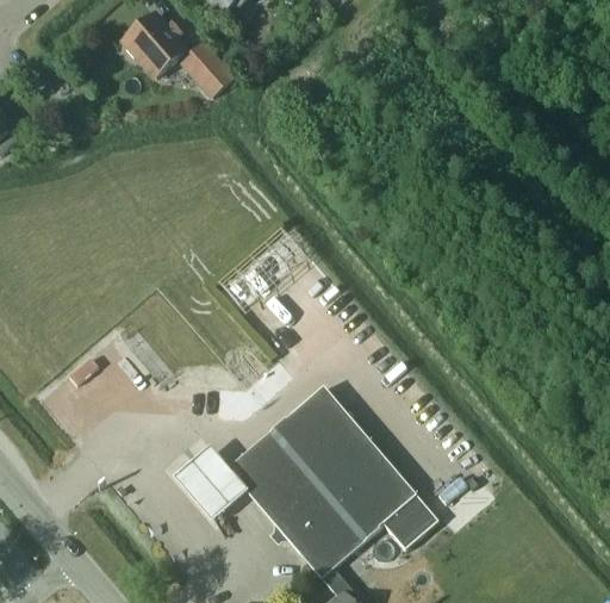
[(213,0),(223,10),(234,0),(236,0),(240,2),(242,0),(213,0)]
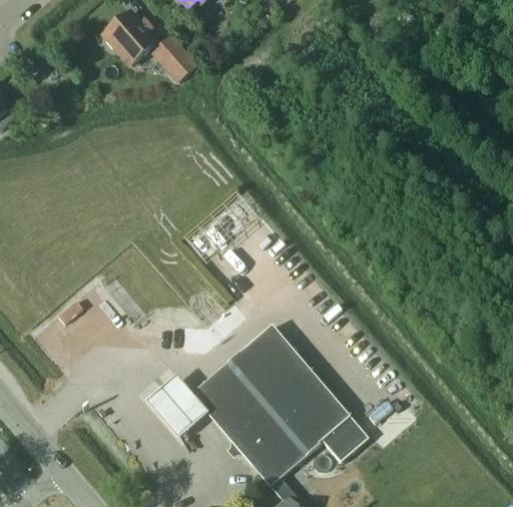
[(138,20),(130,10),(104,32),(131,63),(156,41),(148,31),(154,26),(144,15),(138,20)]
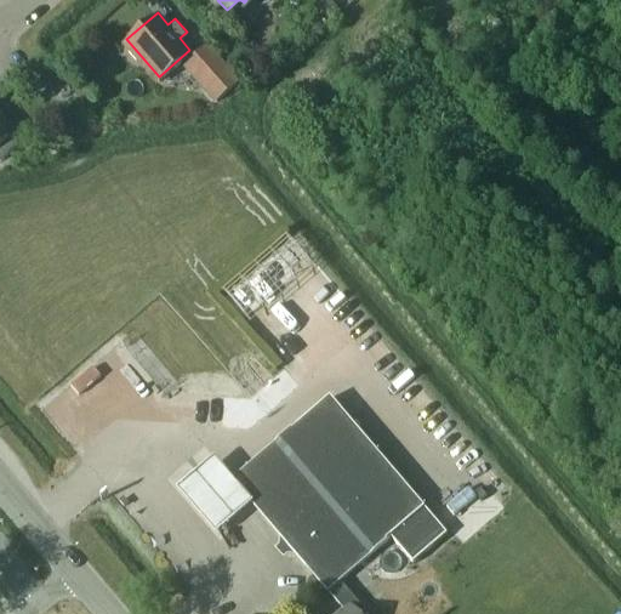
[(240,77),(209,39),(182,62),(214,100),(240,77)]
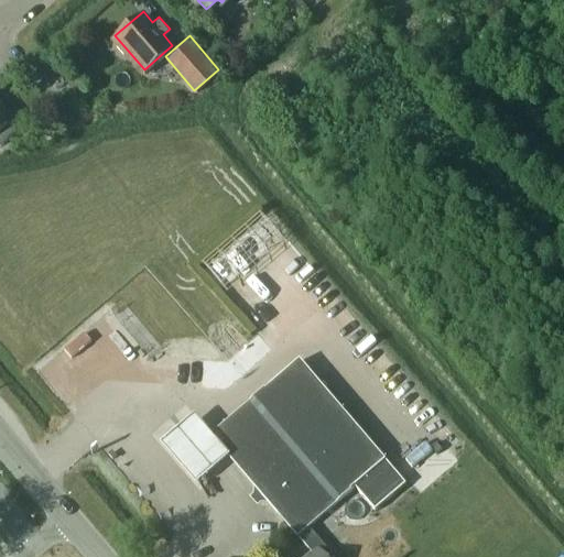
[(0,142),(15,130),(15,124),(11,118),(12,117),(0,102),(0,142)]
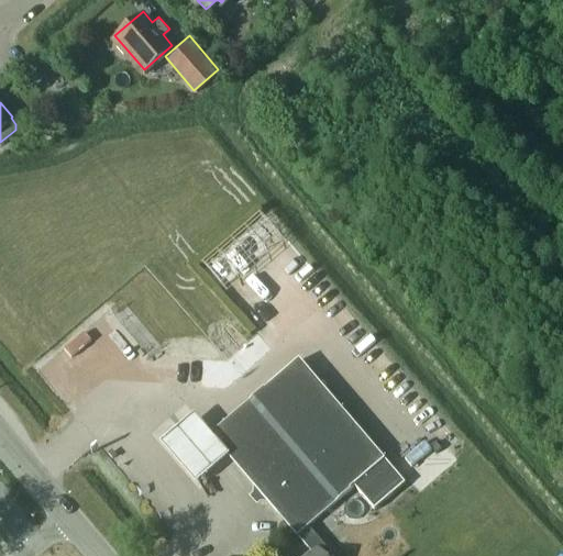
[(217,348),(209,355),(225,375),(233,368),(217,348)]
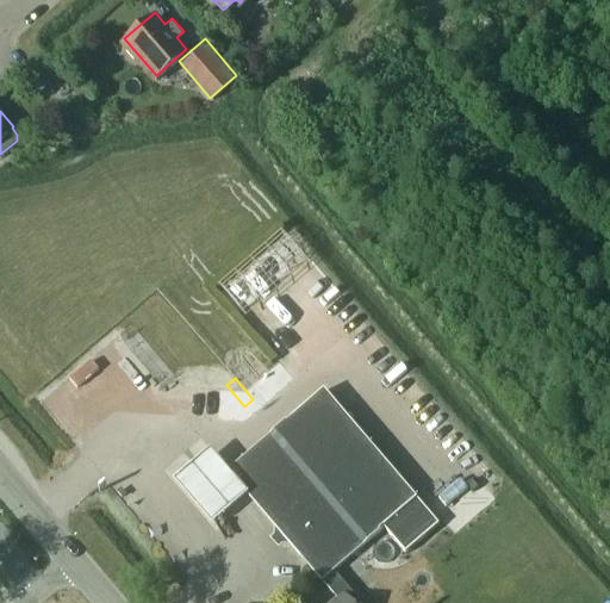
[(356,602),(362,598),(334,565),(384,522),(405,547),(439,518),(324,385),(229,466),(277,522),(275,529),(284,539),(291,539),(337,594),(325,602),(356,602)]
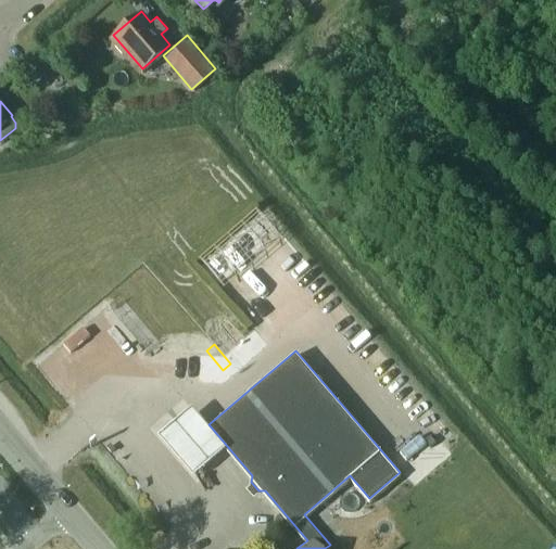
[(225,446),(191,407),(174,421),(158,435),(191,474),(207,460),(225,446)]
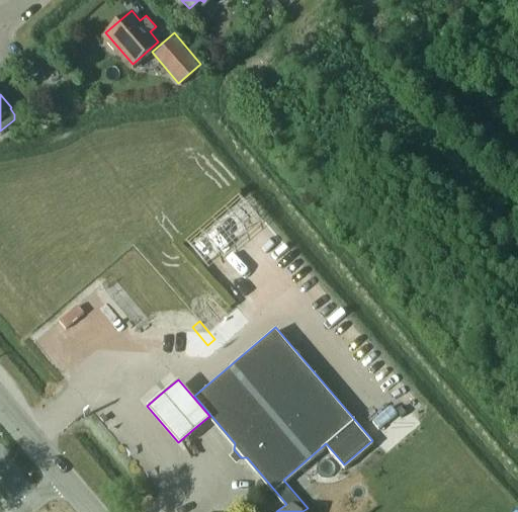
[(396,407),(401,413),(406,409),(401,403),(396,407)]
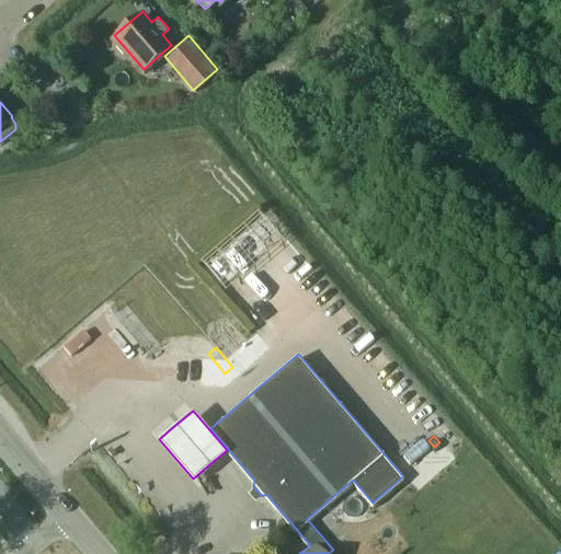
[(409,457),(415,465),(435,448),(434,447),(428,440),(409,457)]
